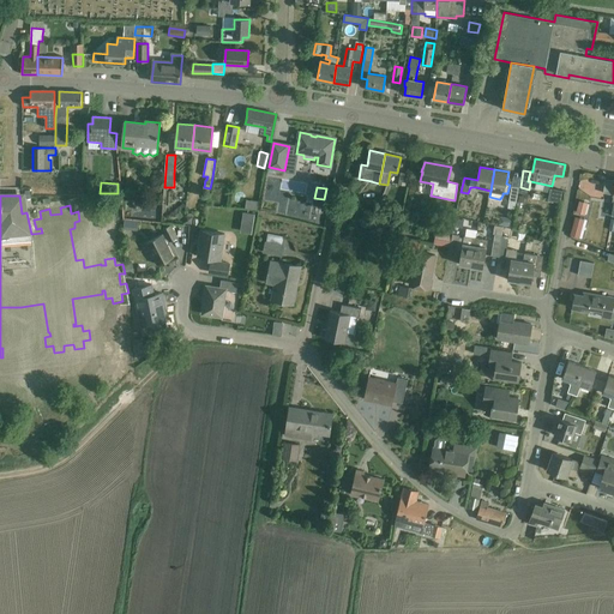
[(130,197),(130,200),(133,203),(133,205),(132,209),(136,211),(140,209),(140,205),(137,203),(137,202),(137,198),(133,196),(130,197)]
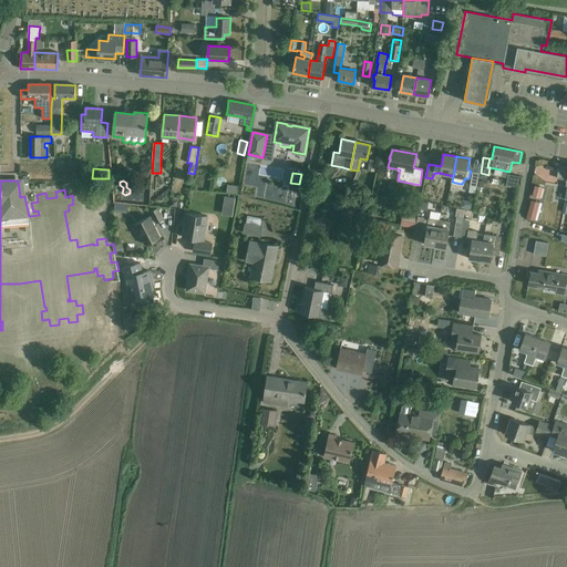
[(227,184),(226,192),(237,193),(238,185),(227,184)]
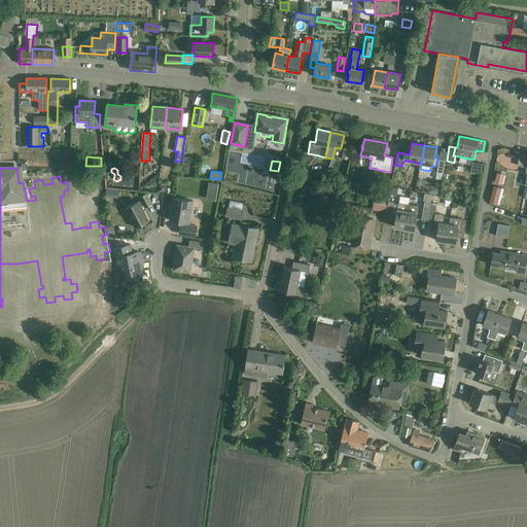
[(317,196),(320,182),(314,180),(310,194),(317,196)]
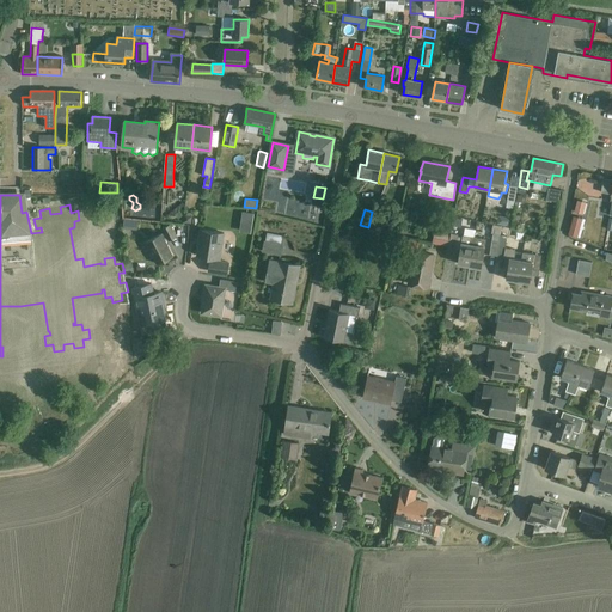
[(575,216),(570,234),(580,237),(585,219),(575,216)]
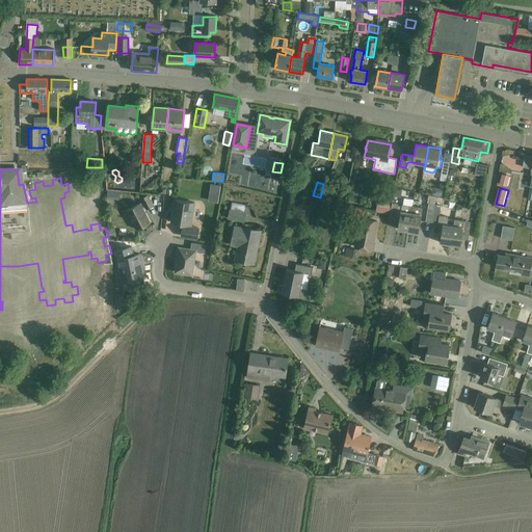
[(109,200),(118,200),(118,190),(109,189),(109,200)]
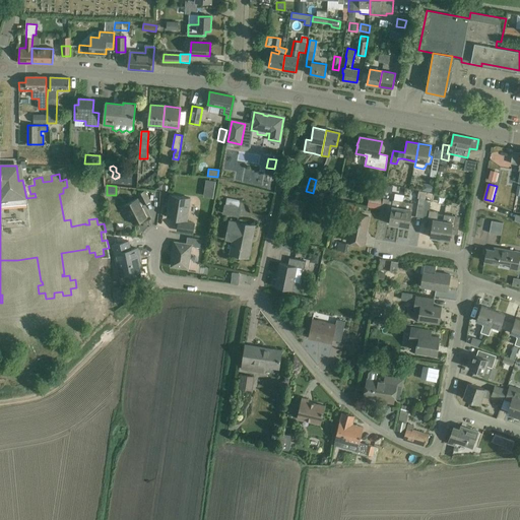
[(138,194),(143,204),(150,201),(144,190),(138,194)]
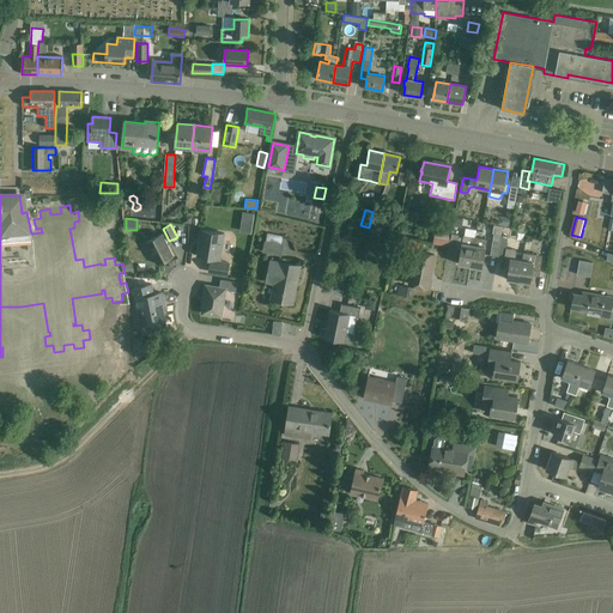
[(219,262),(224,234),(200,230),(199,241),(200,241),(198,256),(211,259),(211,261),(208,272),(228,274),(229,263),(219,262)]
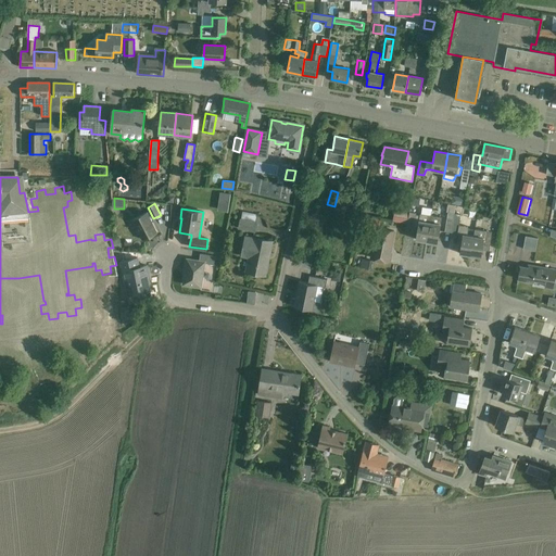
[(393,222),(407,224),(408,214),(409,213),(394,211),(393,222)]
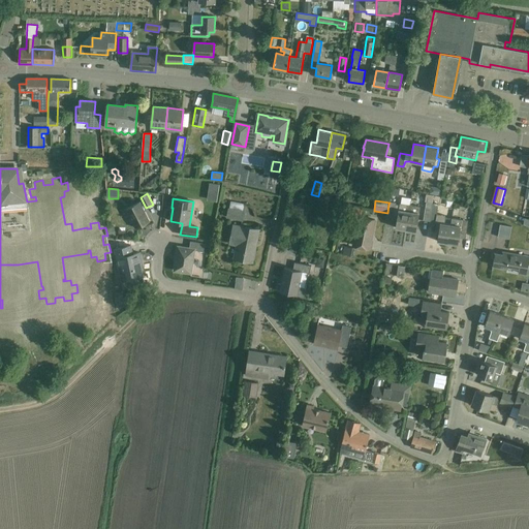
[(139,201),(126,209),(135,228),(150,221),(139,201)]
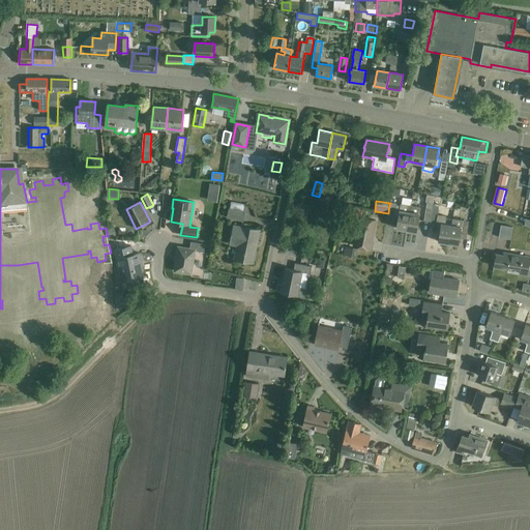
[(396,229),(407,230),(411,205),(400,203),(400,205),(396,205),(396,203),(390,202),(390,203),(389,204),(388,213),(387,218),(398,221),(396,229)]
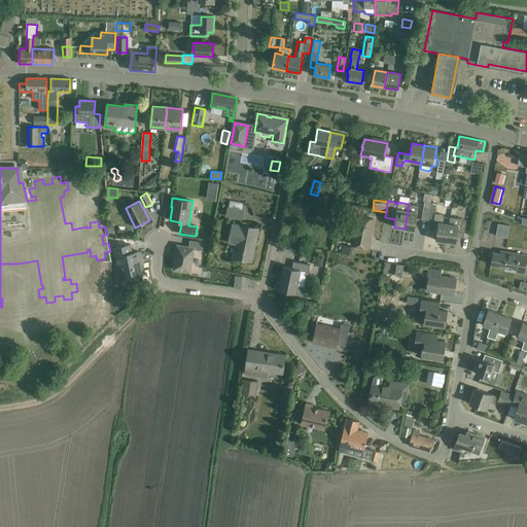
[(243,204),(230,202),(229,208),(242,211),(243,204)]
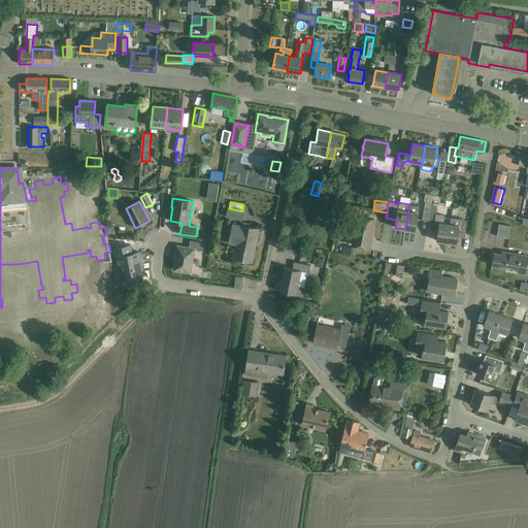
[(422,220),(429,221),(432,203),(425,202),(422,220)]
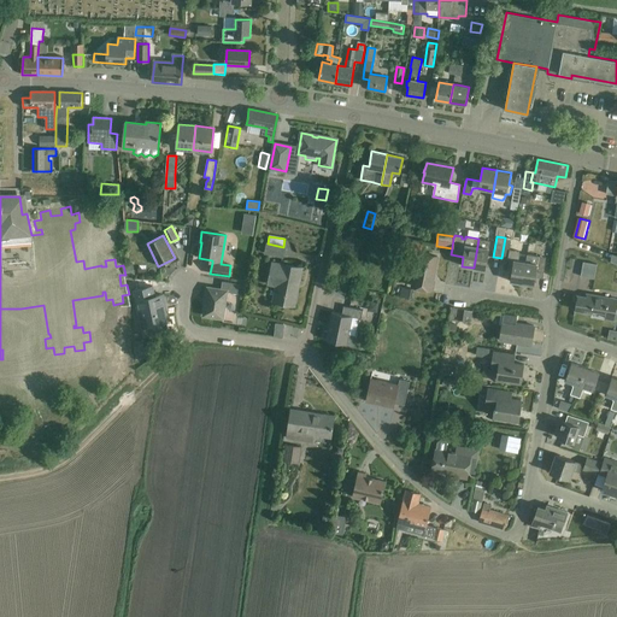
[(522,283),(526,263),(522,262),(519,260),(521,253),(518,252),(512,251),(510,250),(511,239),(505,238),(501,258),(507,259),(513,260),(510,281),(522,283)]
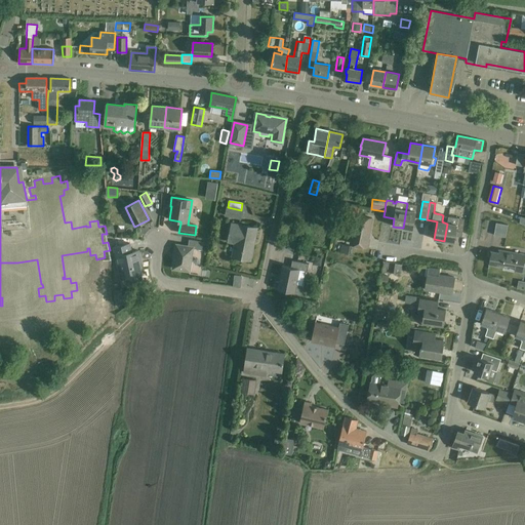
[(417,205),(407,203),(403,228),(413,230),(417,205)]
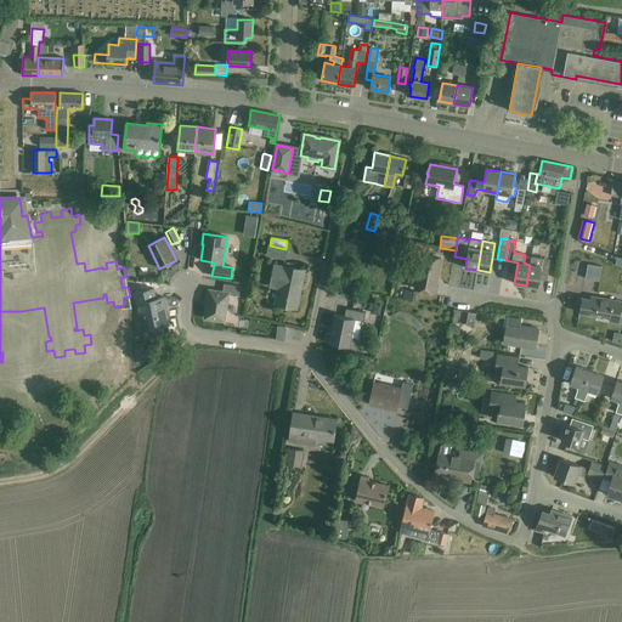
[(286,259),(287,249),(270,246),(267,255),(286,259)]
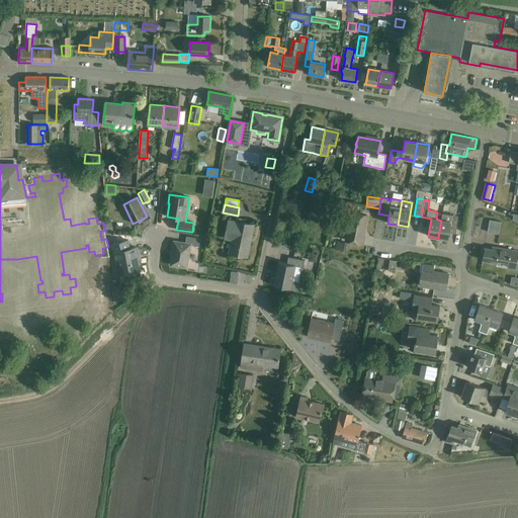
[(367,216),(357,213),(349,212),(348,221),(349,222),(345,240),(363,244),(364,236),(362,236),(363,229),(364,230),(367,216)]
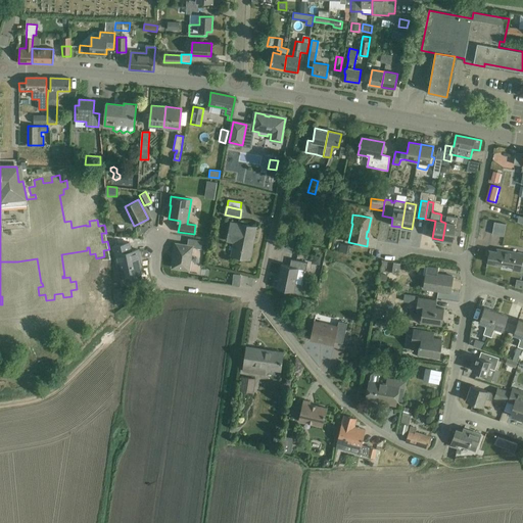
[(463,219),(453,217),(446,216),(445,223),(442,240),(453,242),(454,235),(460,236),(463,219)]
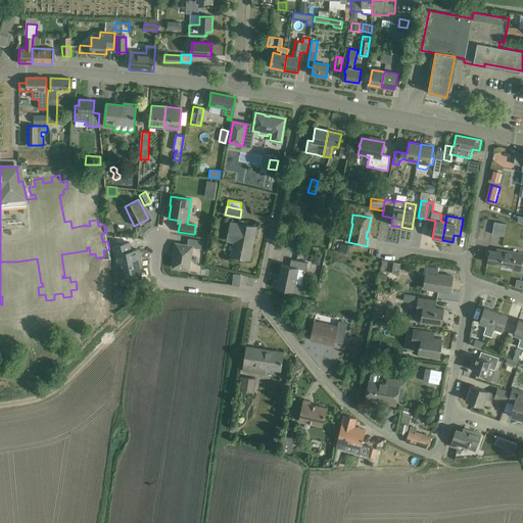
[(491,233),(502,235),(505,223),(493,221),(491,233)]
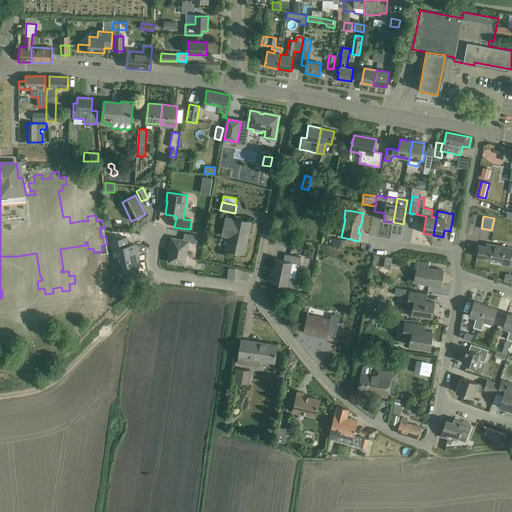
[(227,250),(244,254),(244,253),(242,253),(246,236),(248,236),(251,222),(233,219),(226,218),(223,236),(229,237),(227,250)]
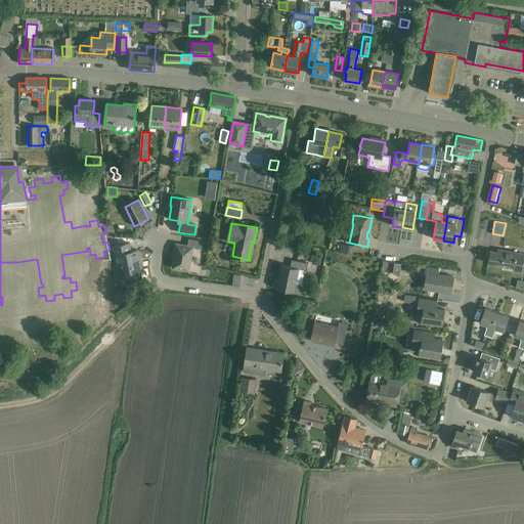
[(202,250),(203,242),(188,238),(187,246),(176,244),(173,268),(189,270),(192,249),(202,250)]
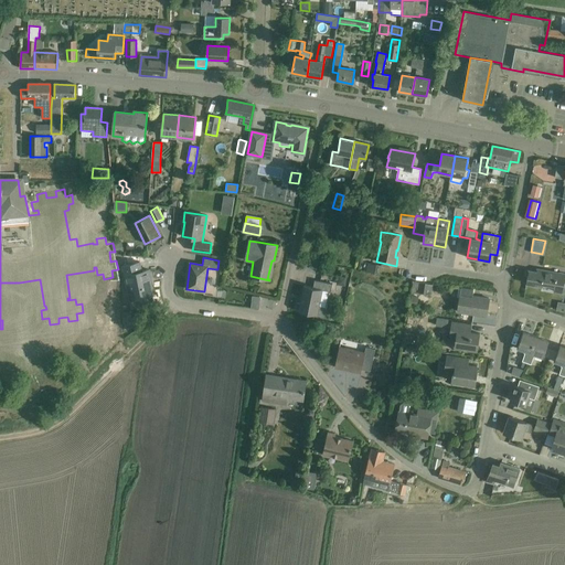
[(139,263),(123,266),(126,284),(130,284),(134,299),(130,300),(131,308),(142,306),(140,298),(152,296),(149,279),(151,279),(149,270),(141,272),(139,263)]
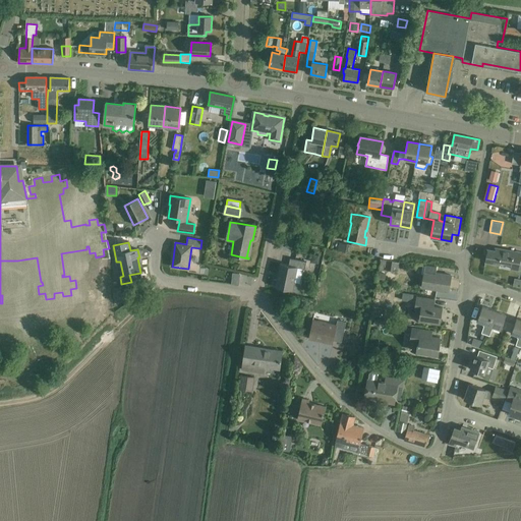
[(348,244),(338,242),(336,250),(347,252),(348,244)]
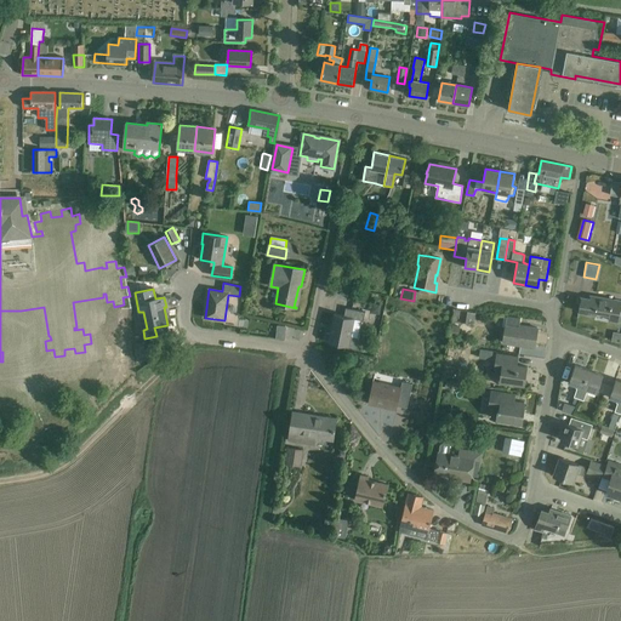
[(620,307),(620,301),(605,298),(593,296),(593,300),(581,297),(579,312),(587,313),(587,315),(592,317),(592,314),(596,315),(596,313),(609,315),(609,320),(619,323),(620,307)]
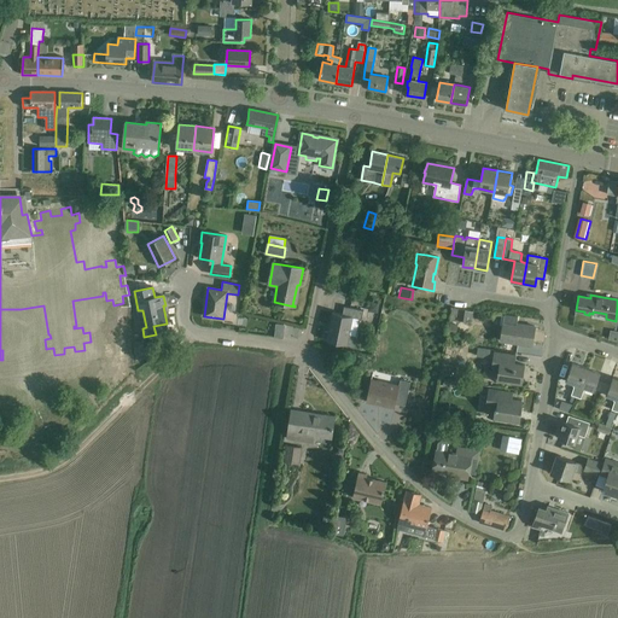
[(355,336),(349,334),(353,318),(361,320),(363,310),(344,307),(343,315),(332,313),(328,332),(325,332),(324,338),(327,338),(326,340),(347,345),(353,347),(356,344),(357,339),(355,336)]
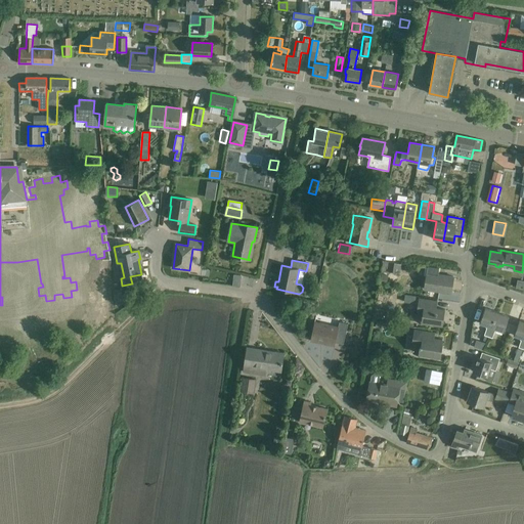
[(393,262),(392,272),(402,272),(402,263),(393,262)]
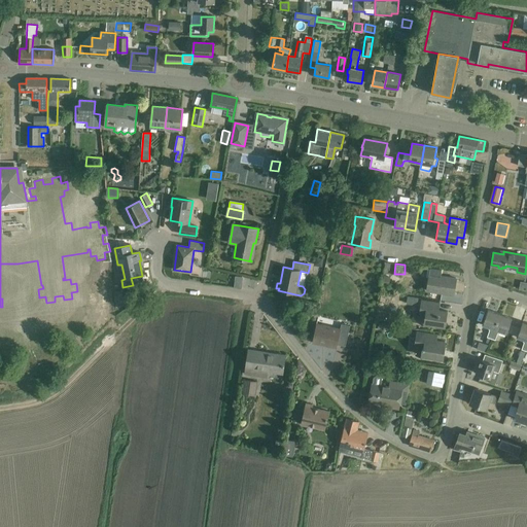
[(430,269),(429,279),(427,290),(454,294),(456,279),(447,277),(446,279),(441,278),(442,270),(430,269)]
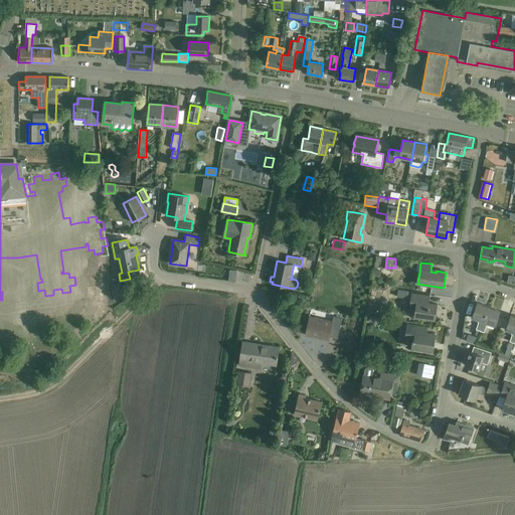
[(380,280),(381,271),(375,270),(373,279),(380,280)]
